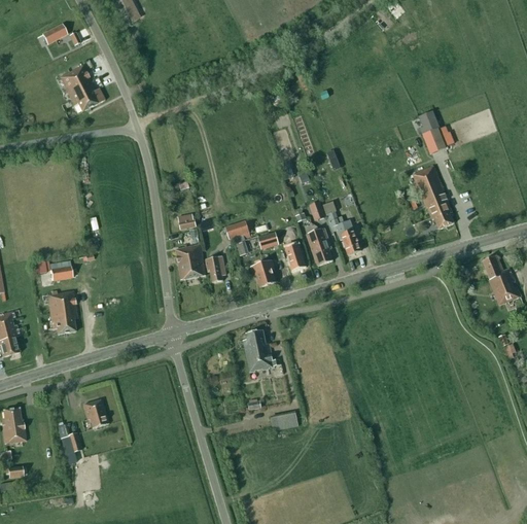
[(120,0),(131,22),(140,18),(132,0),(120,0)]
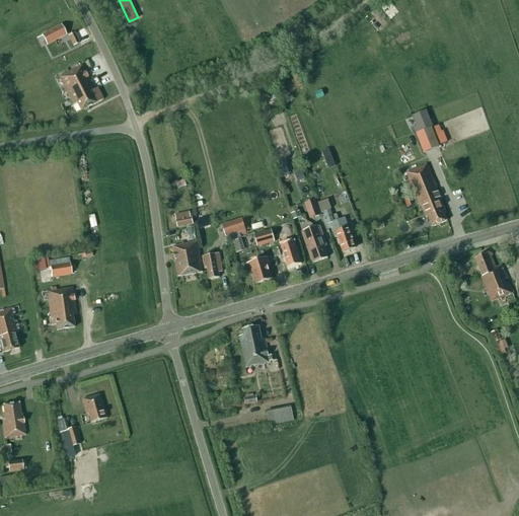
[(60,23),(42,32),(47,43),(66,32),(60,23)]
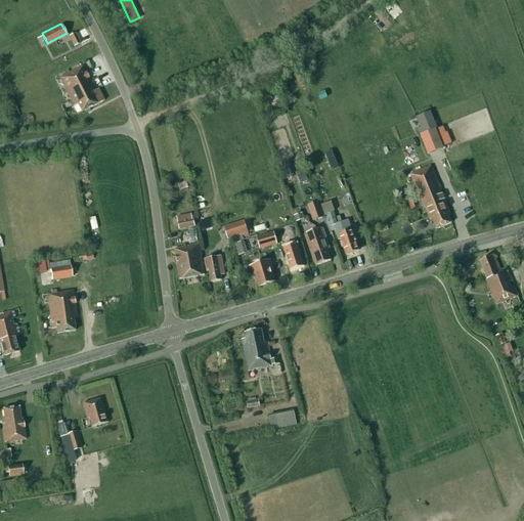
[(80,41),(76,31),(69,34),(74,44),(80,41)]
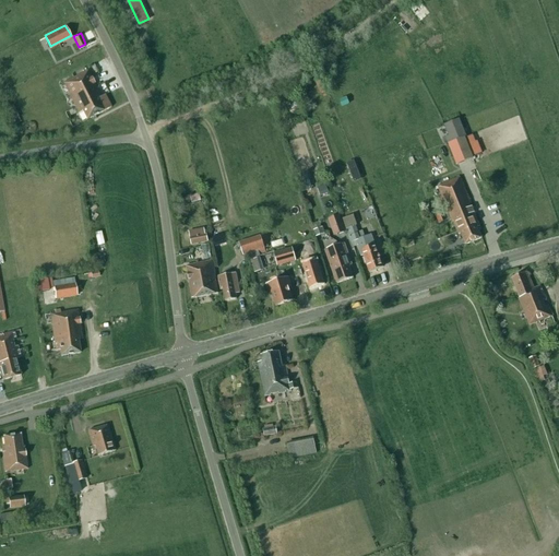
[(110,105),(105,93),(100,94),(94,81),(91,83),(88,77),(91,75),(87,68),(63,81),(79,111),(82,109),(86,118),(110,105)]
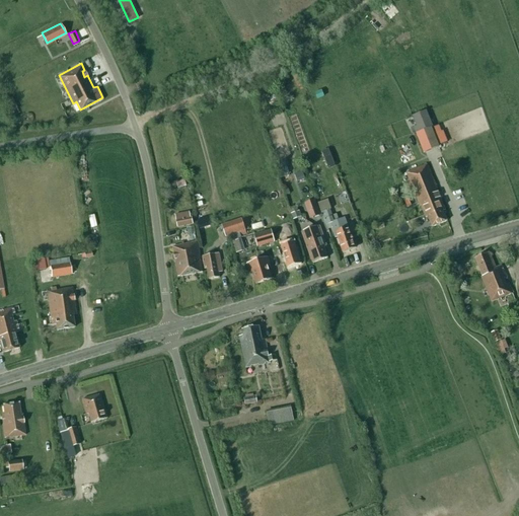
[(5,99),(2,100),(7,112),(10,111),(14,108),(9,97),(5,99)]
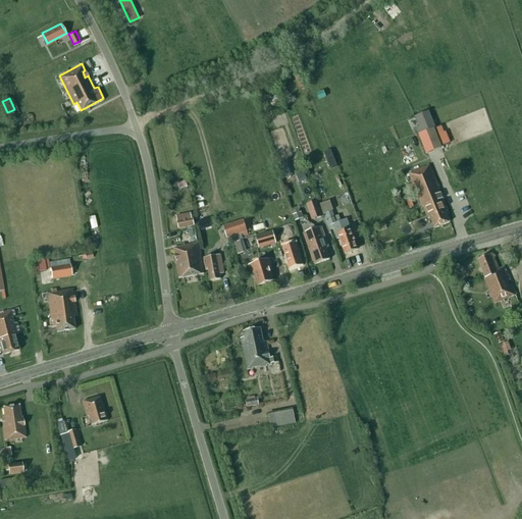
[(418,124),(413,126),(415,132),(417,131),(426,151),(441,145),(449,142),(444,130),(442,131),(439,123),(435,125),(428,108),(414,114),(416,121),(418,124)]
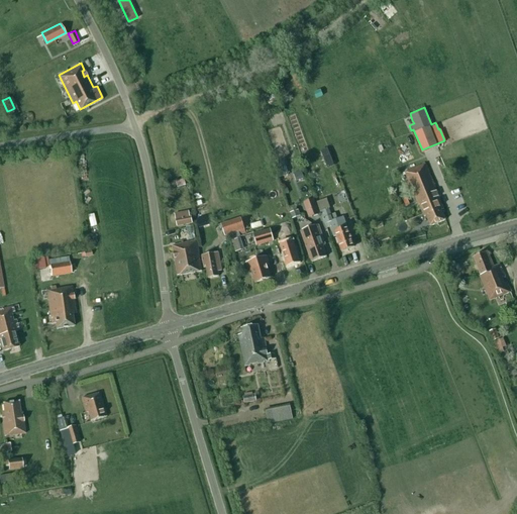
[(280,161),(282,174),(288,173),(285,160),(280,161)]
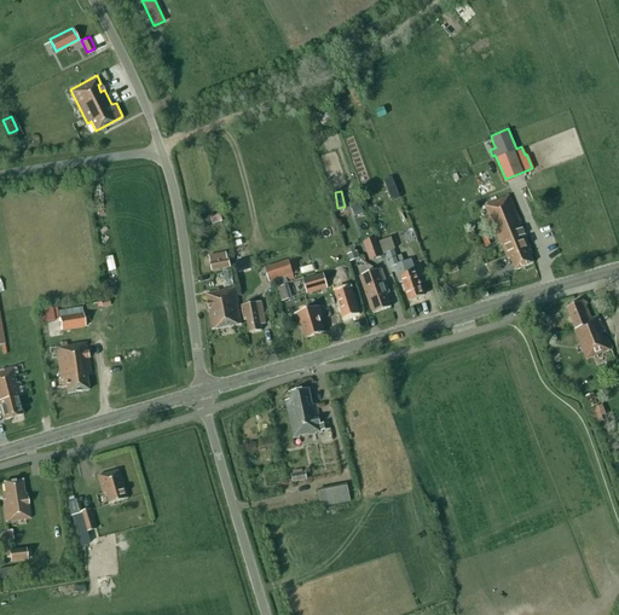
[(515,268),(533,261),(528,249),(531,248),(521,226),(522,226),(508,193),(484,203),(501,243),(502,243),(508,257),(509,256),(515,268)]
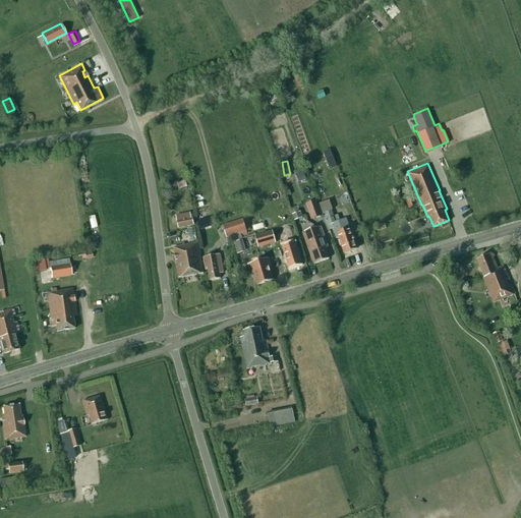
[(177,180),(179,186),(186,184),(185,178),(177,180)]
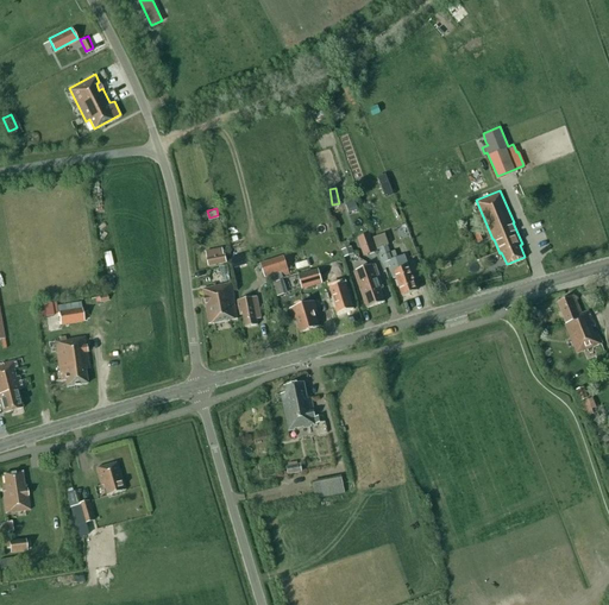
[(393,229),(396,240),(405,238),(409,252),(414,251),(409,235),(408,235),(405,226),(393,229)]
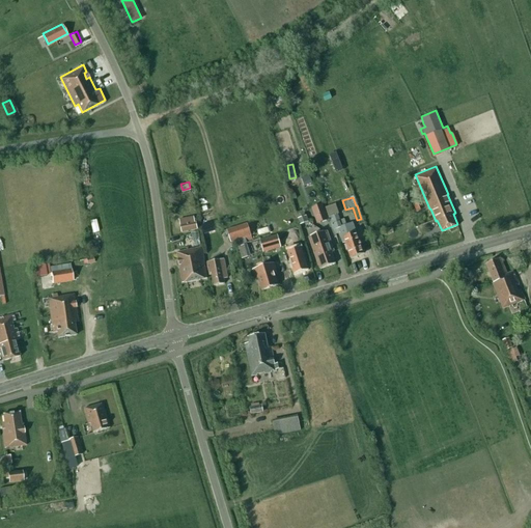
[(328,218),(323,201),(311,205),(317,222),(328,218)]
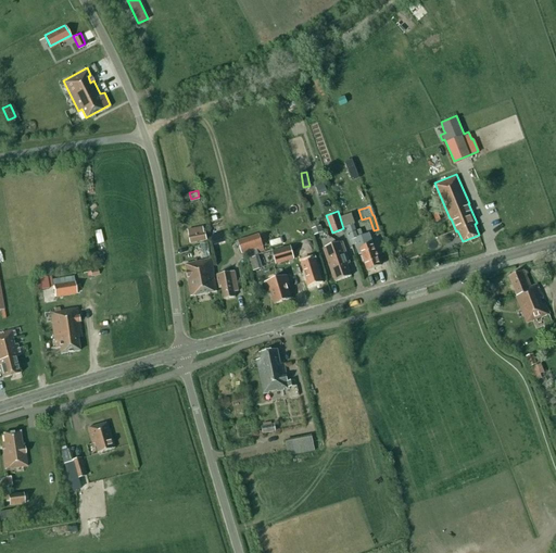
[(362,252),(367,268),(380,263),(369,231),(363,234),(361,228),(355,229),(350,213),(341,216),(354,254),(362,252)]
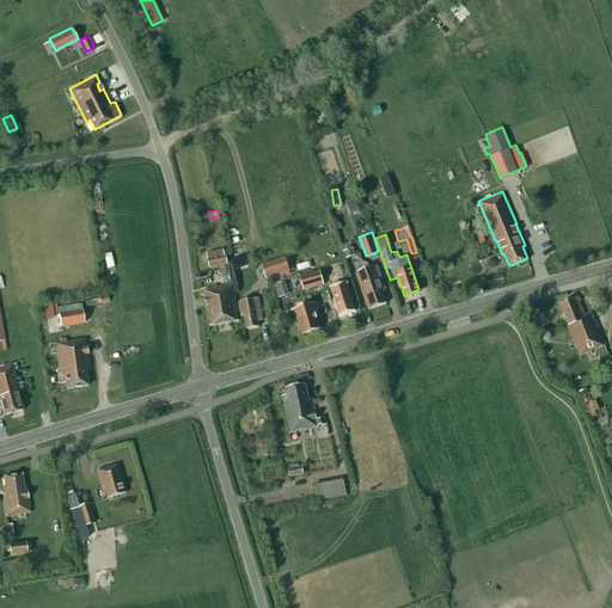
[(352,246),(349,240),(342,243),(347,256),(355,253),(353,246),(352,246)]
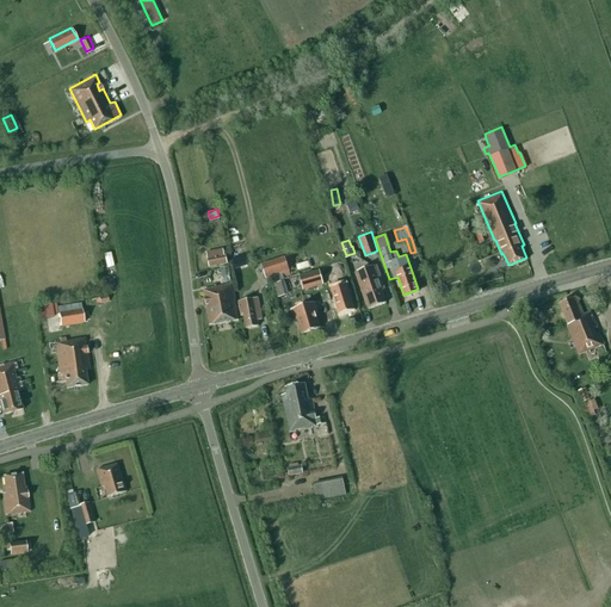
[(222,247),(207,251),(209,265),(227,261),(226,253),(223,253),(222,247)]
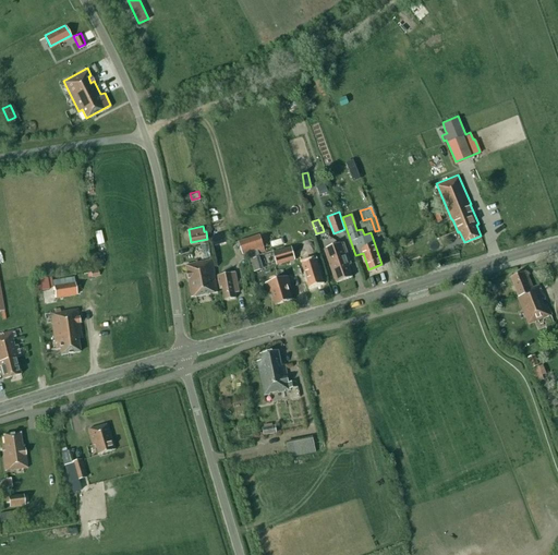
[(225,229),(210,233),(213,244),(228,241),(225,229)]
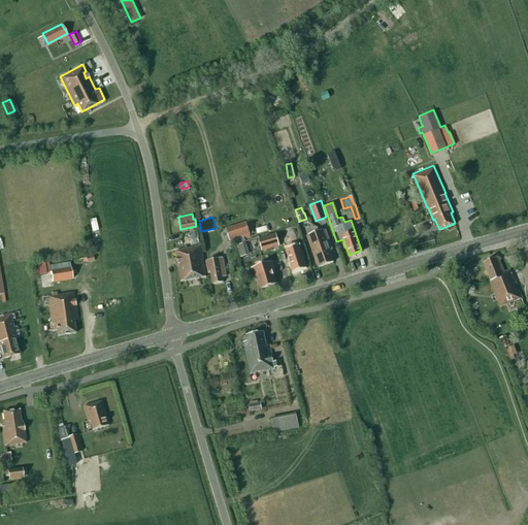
[(246,236),(251,235),(245,220),(226,227),(230,238),(245,233),(246,236)]
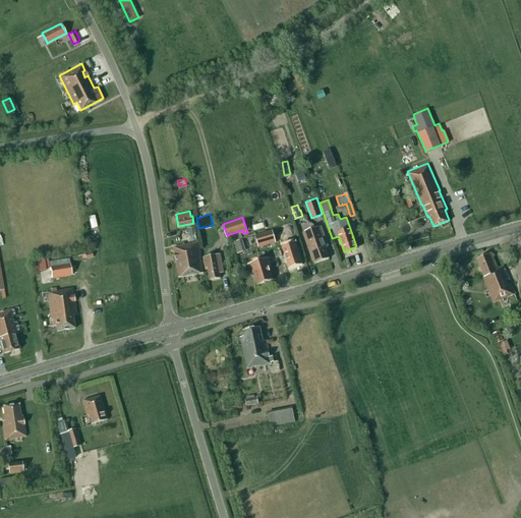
[(313,262),(329,256),(325,246),(328,245),(321,225),(302,231),(313,262)]
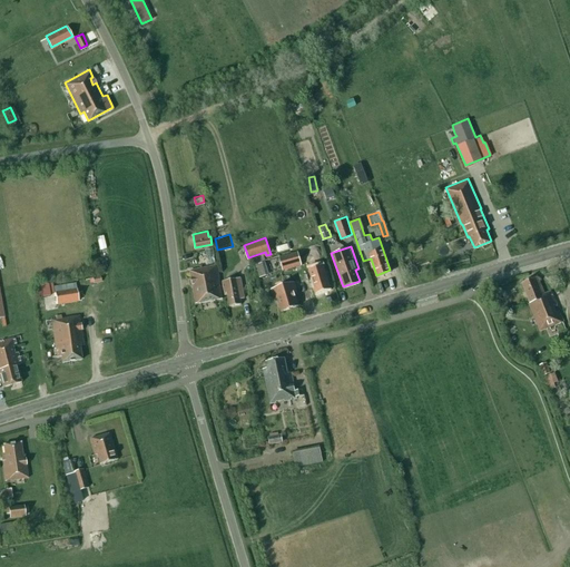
[(283,269),(301,263),(297,251),(278,256),(283,269)]
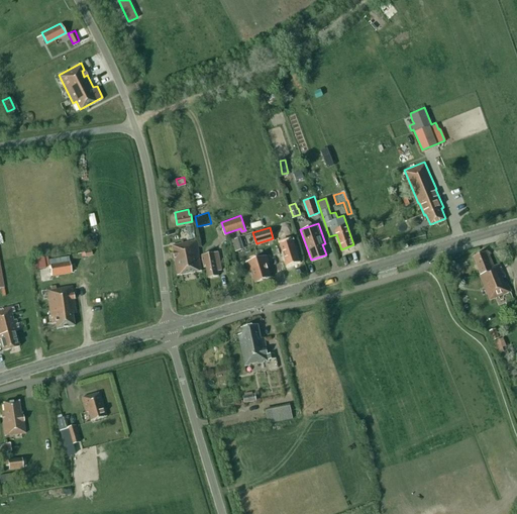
[(197,238),(185,241),(183,241),(183,239),(181,239),(181,242),(172,243),(178,274),(202,269),(197,238)]
